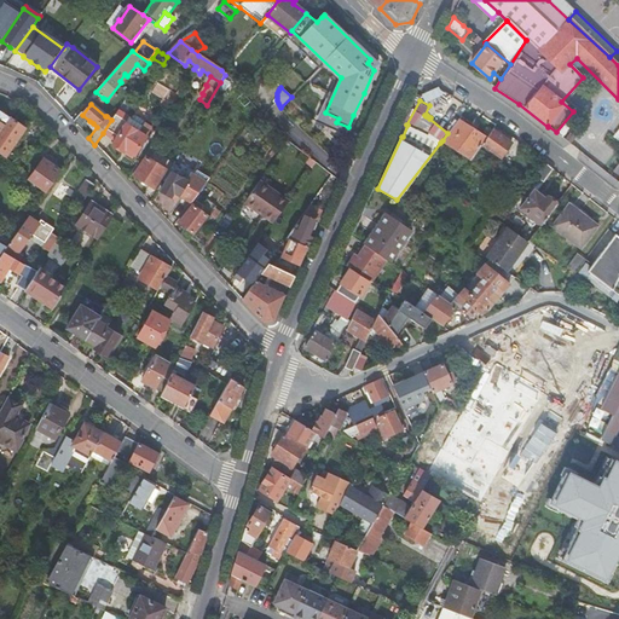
[(111,120),(103,133),(115,142),(111,145),(132,158),(145,138),(151,129),(144,125),(143,127),(129,119),(117,111),(111,120)]
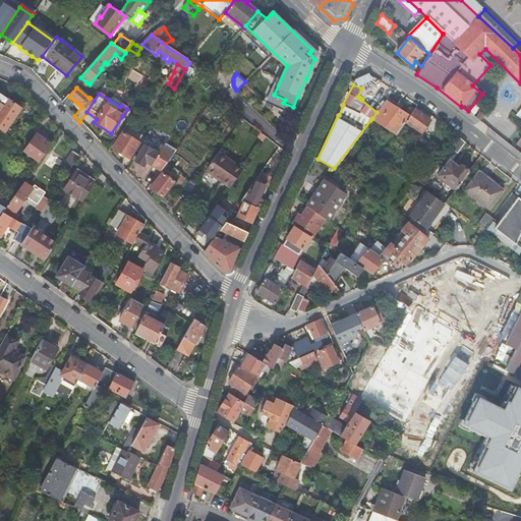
[(0,105),(4,108),(8,101),(0,95),(0,105)]
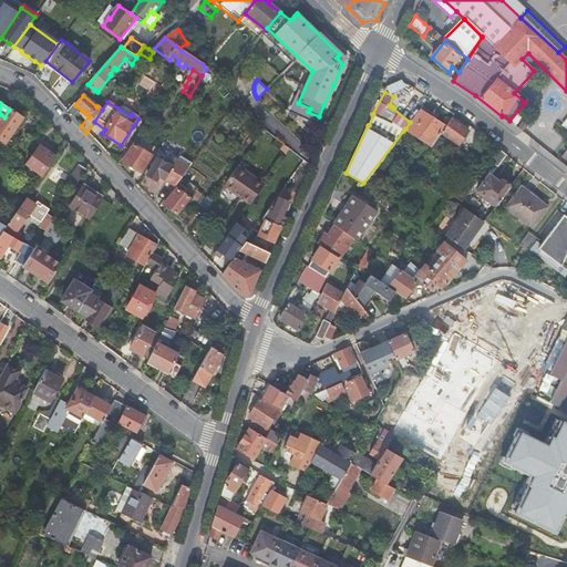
[(121,106),(119,109),(131,116),(132,114),(133,112),(124,106),(121,106)]
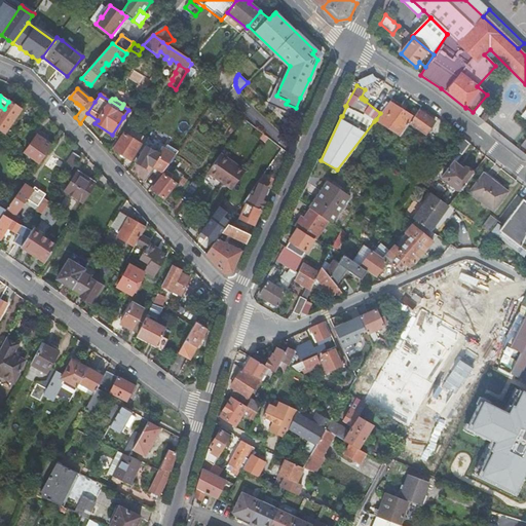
[(382,123),(401,135),(407,126),(413,117),(400,108),(389,101),(380,113),(376,119),(382,123)]
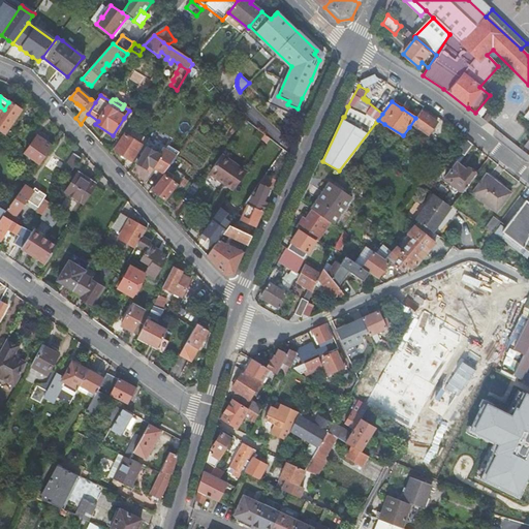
[(4,110),(0,115),(0,131),(3,134),(20,109),(8,102),(4,110)]
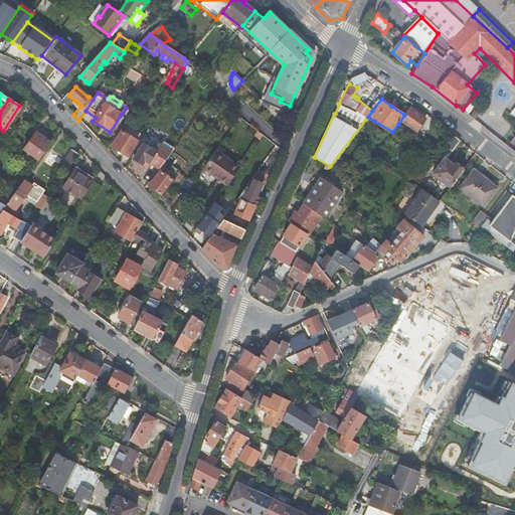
[(398,124),(401,126),(404,123),(416,131),(425,119),(409,108),(404,115),(398,124)]
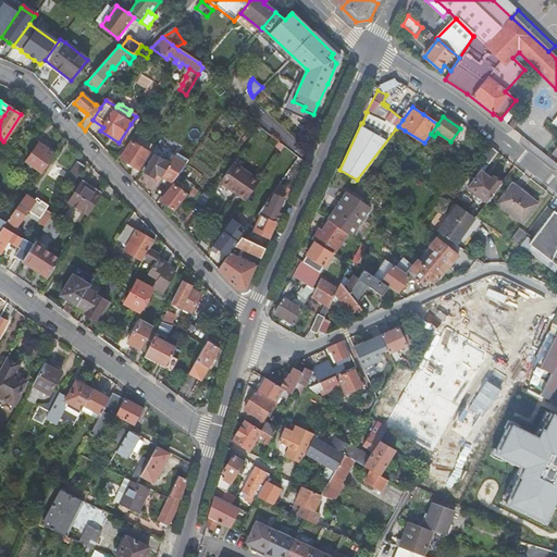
[(121,158),(138,170),(149,153),(132,143),(121,158)]
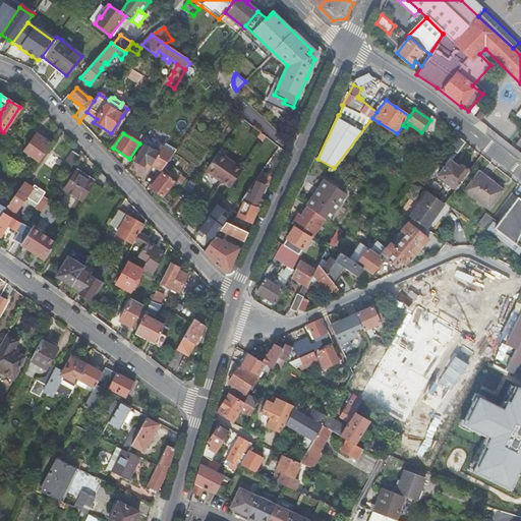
[(39,163),(51,146),(36,135),(24,152),(39,163)]
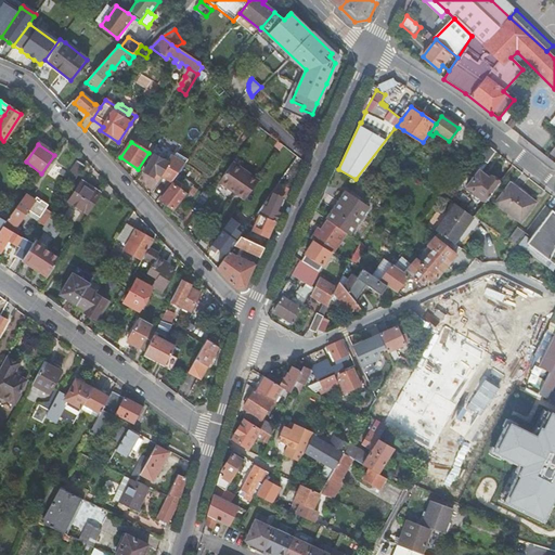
[(487,164),(495,152),(489,145),(480,158),(487,164)]
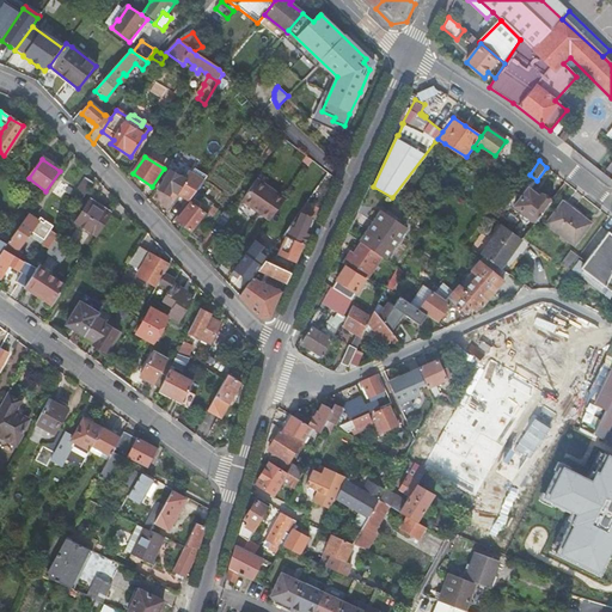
[(176,166),(170,163),(166,169),(169,171),(158,190),(173,199),(177,194),(189,201),(203,182),(195,177),(189,173),(185,179),(172,172),(176,166)]
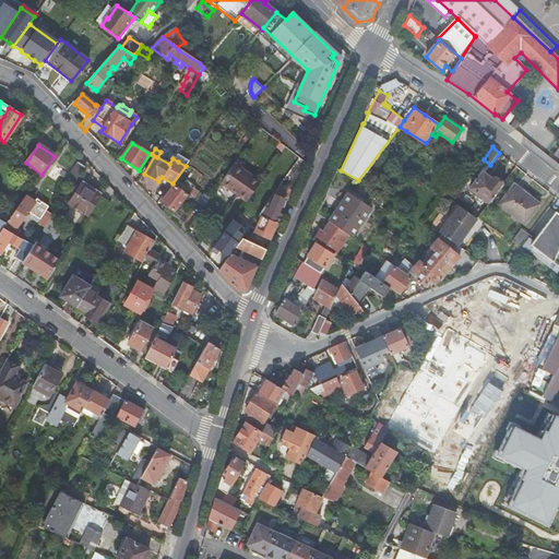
[(169,164),(173,158),(161,152),(157,157),(169,164)]
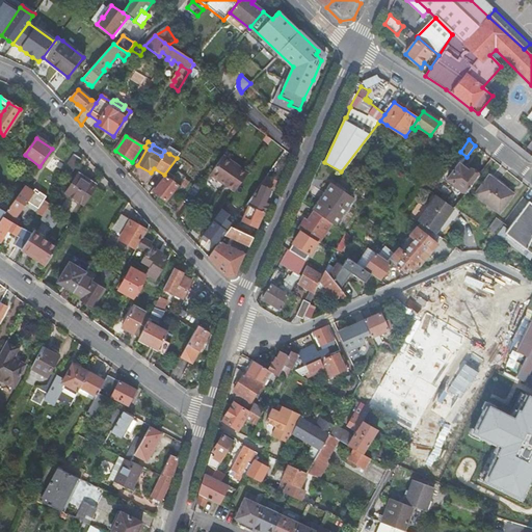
[(65,168),(72,173),(81,160),(74,155),(65,168)]
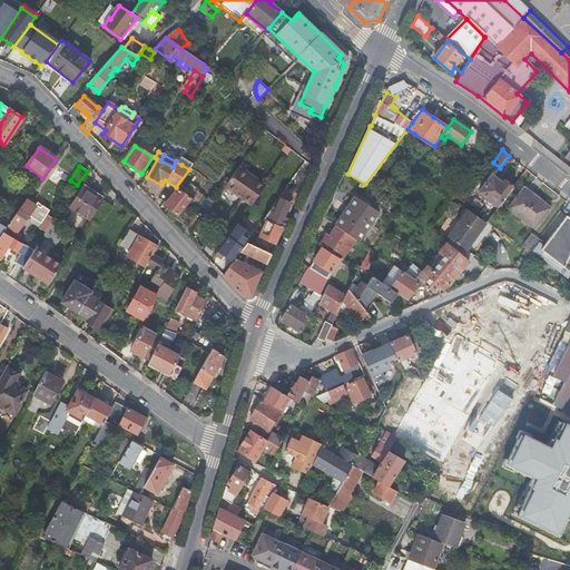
[(225,187),(252,206),(265,187),(238,168),(225,187)]
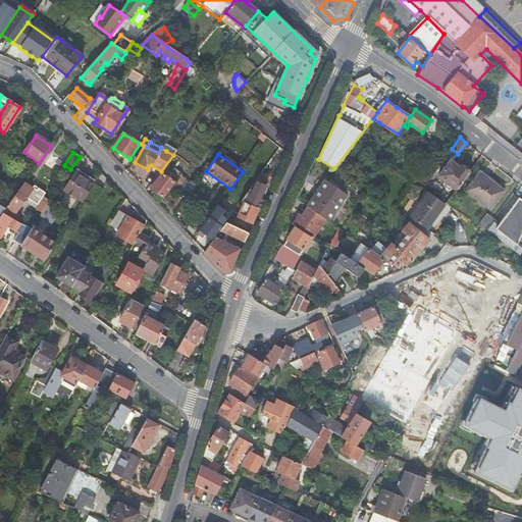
[(456,189),(470,171),(462,165),(460,168),(451,161),(438,175),(456,189)]
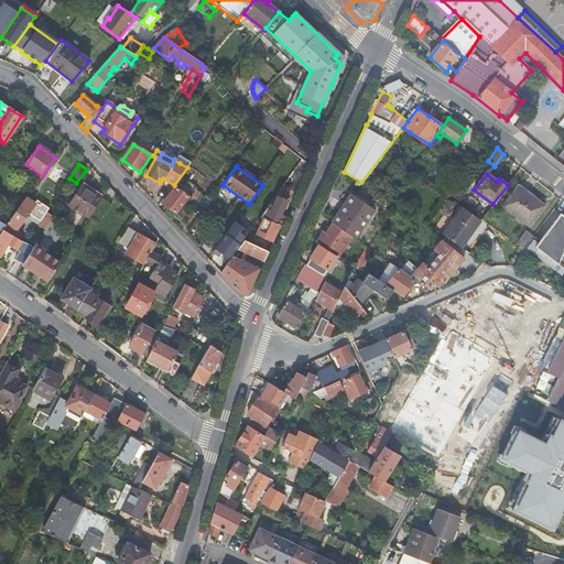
[(195,191),(197,188),(187,182),(183,187),(179,184),(163,205),(176,215),(188,199),(195,191)]
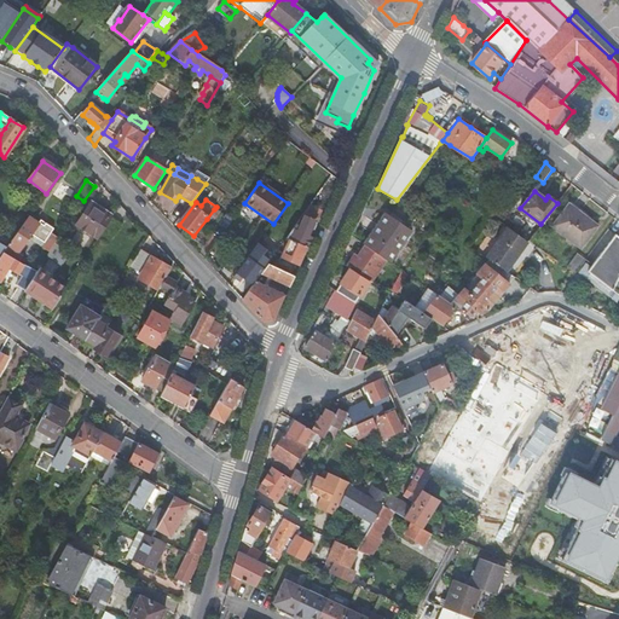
[(580,248),(597,225),(570,202),(551,225),(580,248)]
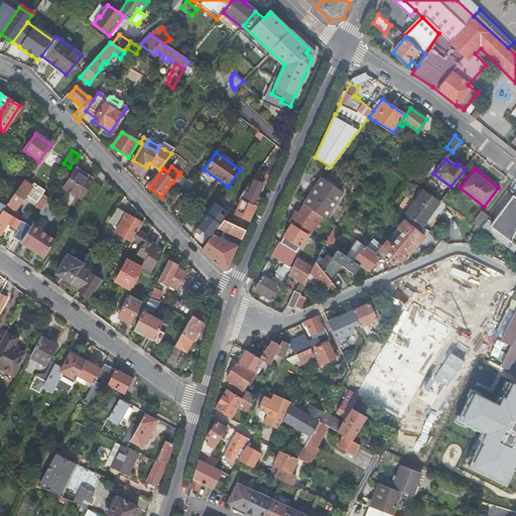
[(63,188),(82,201),(95,181),(79,171),(76,176),(73,174),(63,188)]
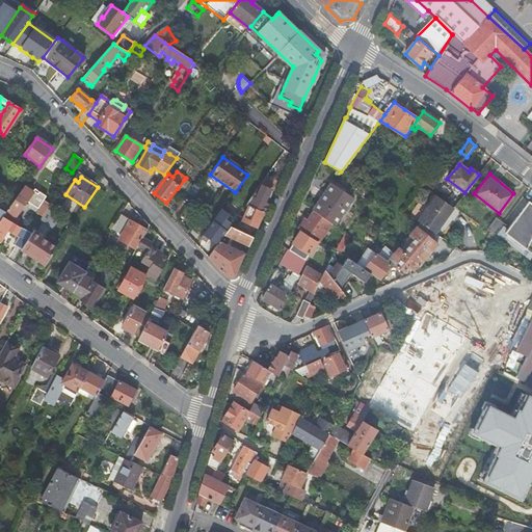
[(277,182),(266,178),(265,179),(261,184),(273,189),(277,182)]
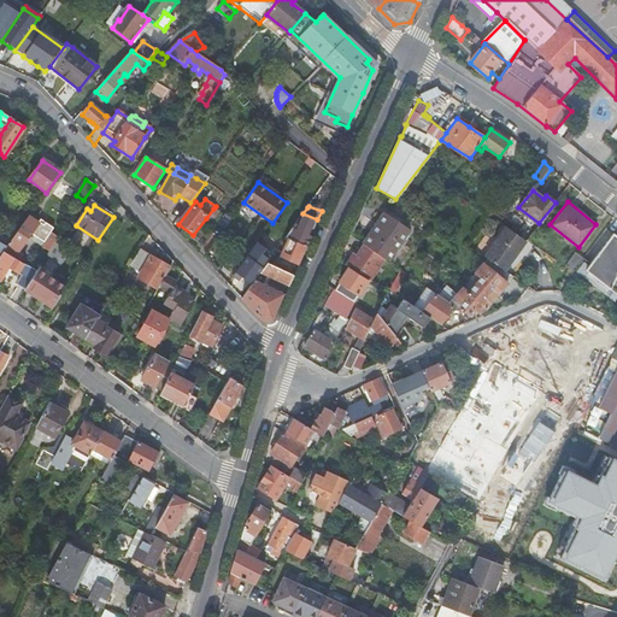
[(218,212),(213,209),(206,218),(211,222),(218,212)]
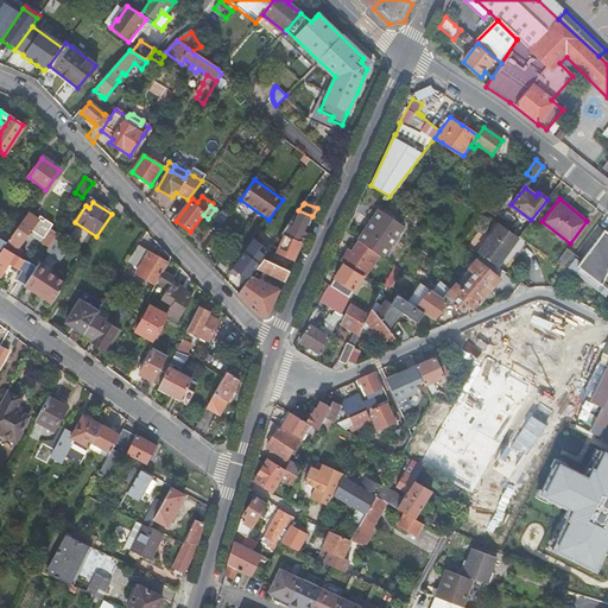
[(214,222),(221,227),(229,215),(222,210),(214,222)]
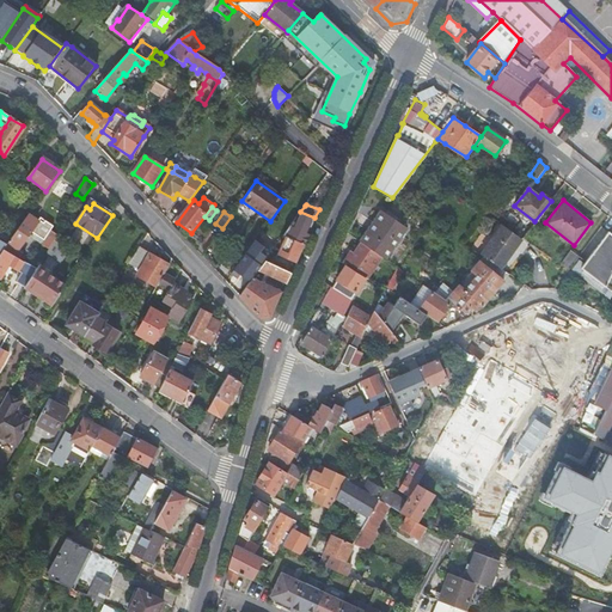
[(381,212),(361,242),(381,256),(385,258),(405,228),(381,212)]
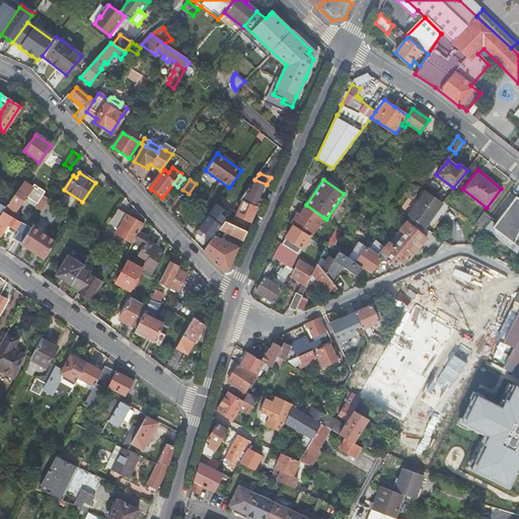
[(245,193),(240,200),(243,201),(256,208),(261,198),(258,197),(261,194),(264,186),(255,182),(249,195),(245,193)]
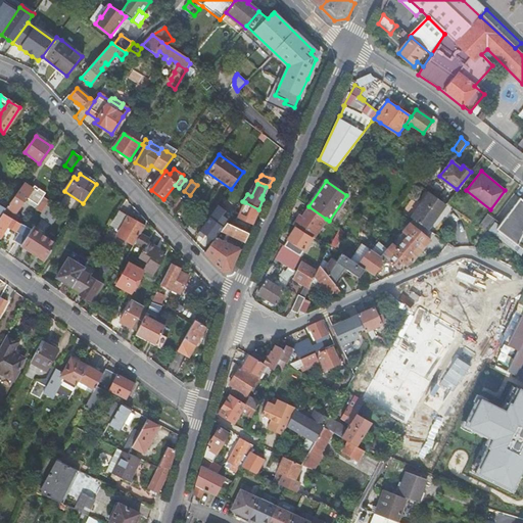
[(5,209),(3,214),(13,220),(16,216),(13,214),(15,211),(17,212),(18,210),(17,207),(25,198),(26,199),(32,190),(24,185),(5,209)]
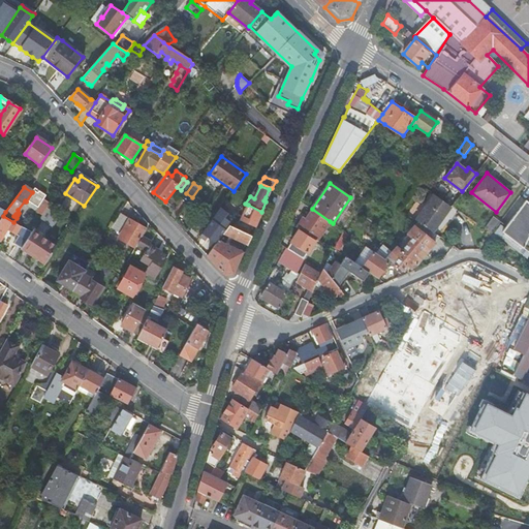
[(430,231),(449,205),(435,194),(415,221),(429,230),(430,231)]
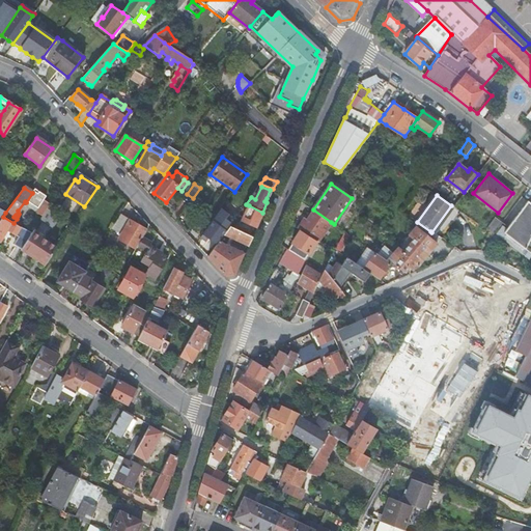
[(36,213),(43,217),(48,210),(50,205),(45,201),(36,213)]
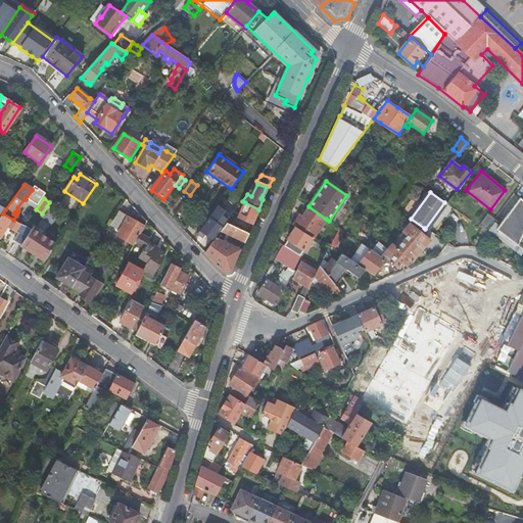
[(501,224),(494,219),(493,220),(485,231),(483,233),(519,260),(522,251),(522,200),(520,198),(501,224)]
